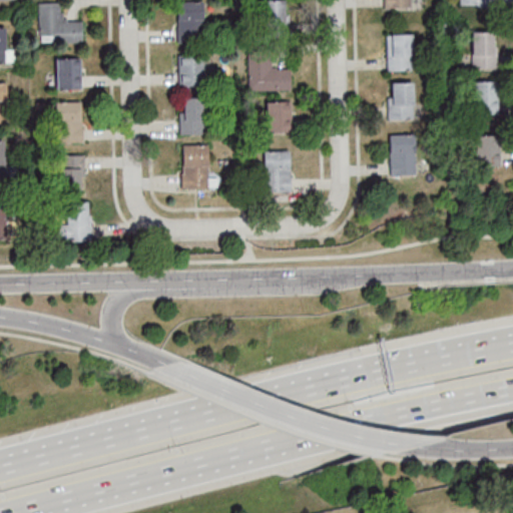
[(285,0),(263,0),(264,29),(286,29),(285,0)]
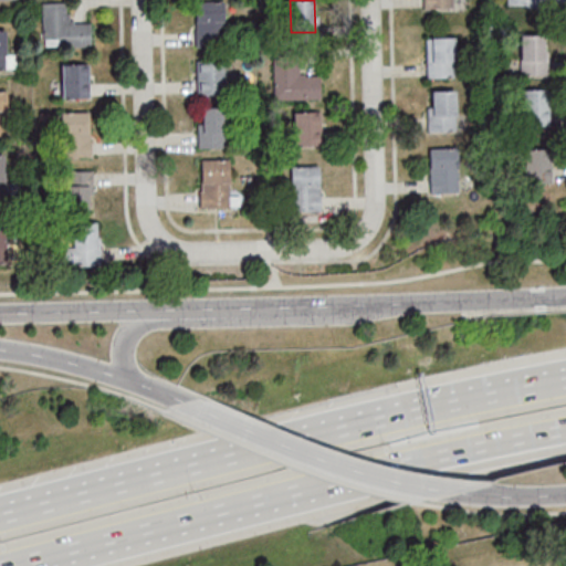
[(197,2),(197,45),(226,45),(226,2),(197,2)]
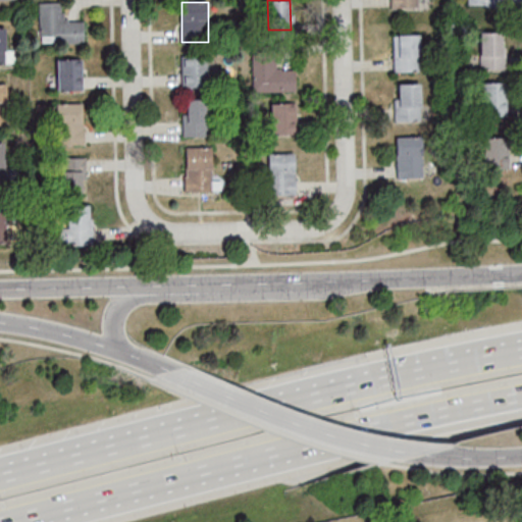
[(41,44),(85,44),(84,20),(64,20),(63,4),(40,4),(41,44)]
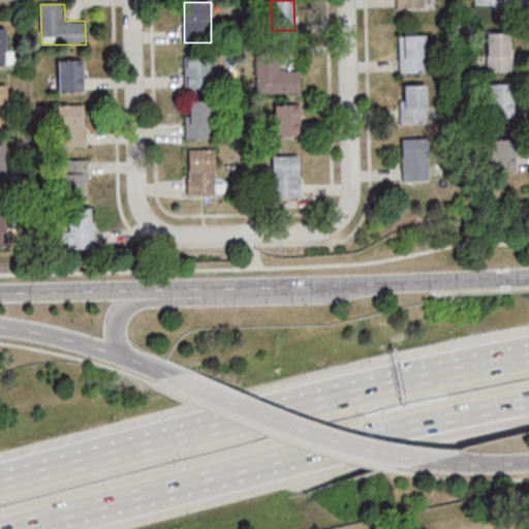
[(0,65),(17,65),(17,51),(6,51),(5,28),(0,28),(0,65)]
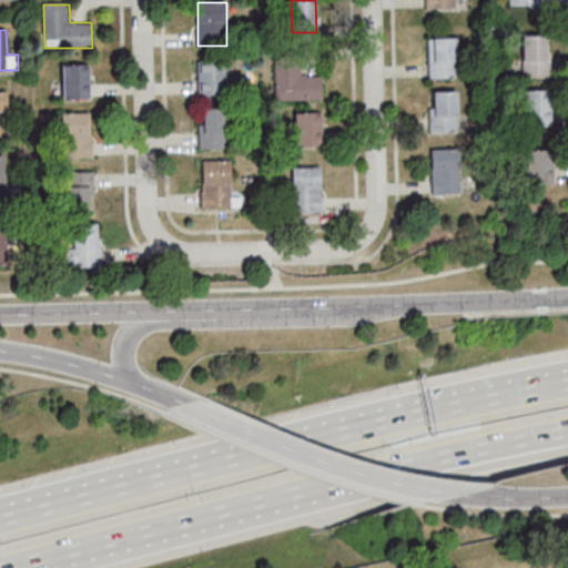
[(523,36),(523,77),(551,77),(551,36),(523,36)]
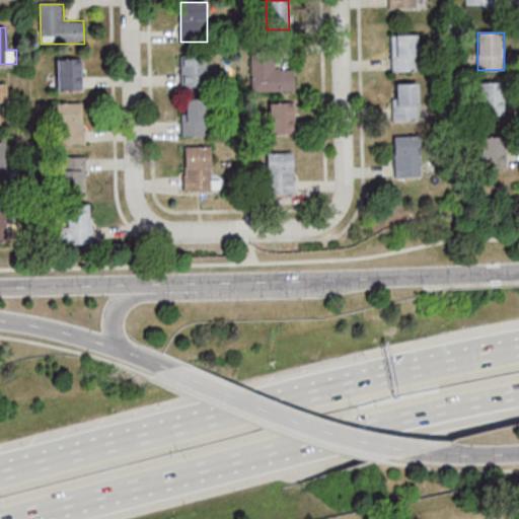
[(418,34),(392,34),(392,71),(418,71),(418,34)]
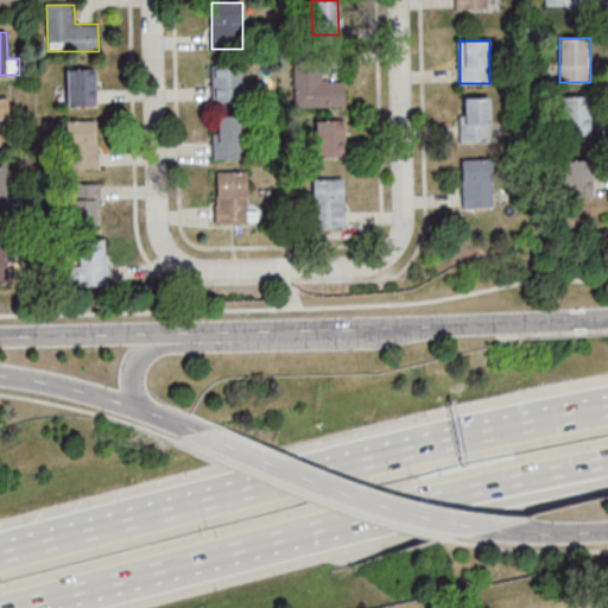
[(213,100),(241,100),(241,65),(213,65),(213,100)]
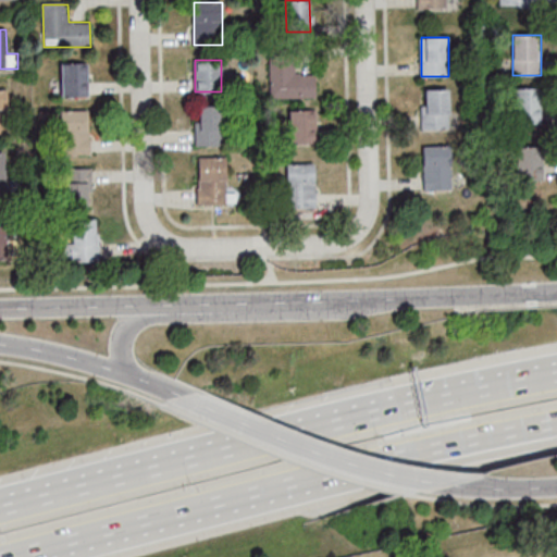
[(89,63),(61,63),(61,96),(89,96),(89,63)]
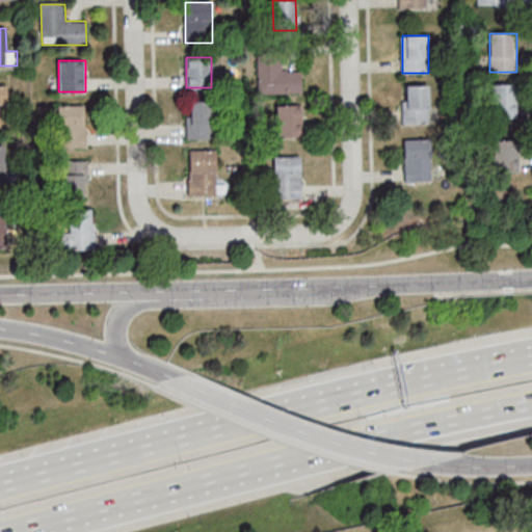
[(302,94),(302,71),(281,72),(281,60),(258,60),(258,94),(302,94)]
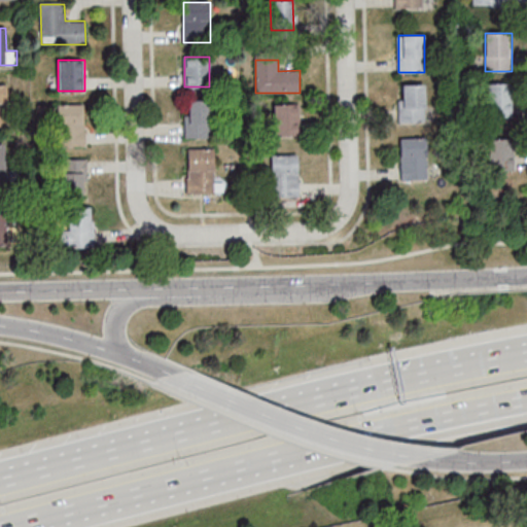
[(512,82),(488,82),(488,116),(512,116),(512,82)]
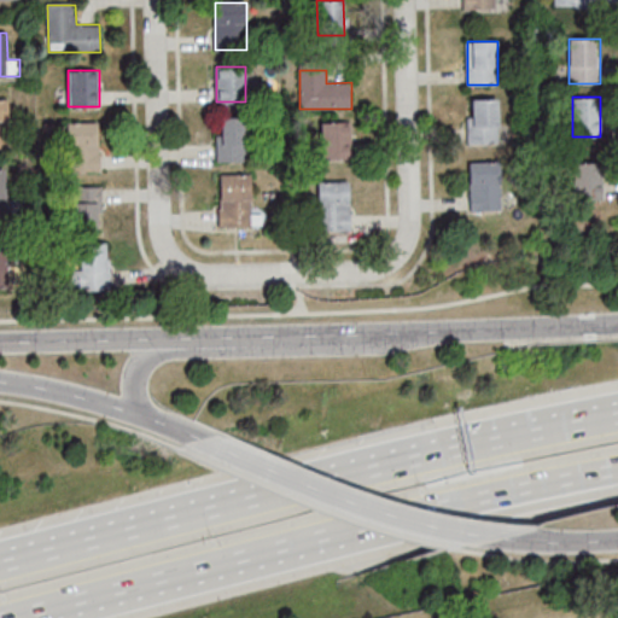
[(468,99),(468,145),(500,145),(500,99),(468,99)]
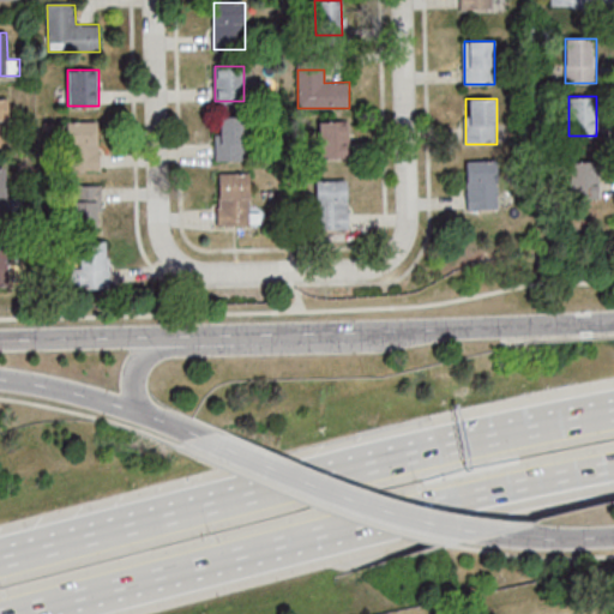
[(246,161),(246,118),(217,118),(217,161),(246,161)]
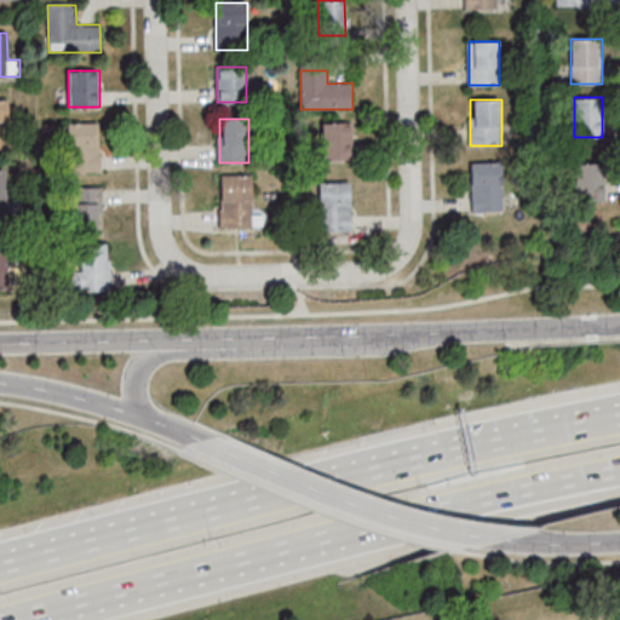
[(352,160),(352,122),(322,122),(322,160),(352,160)]
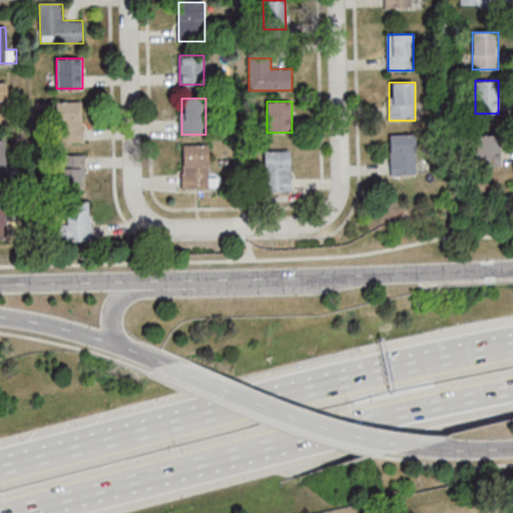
[(82,102),(57,102),(57,143),(82,143),(82,102)]
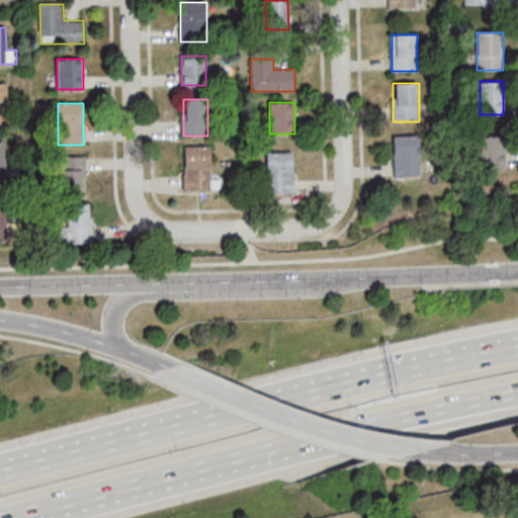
[(419,136),(394,136),(394,176),(419,176),(419,136)]
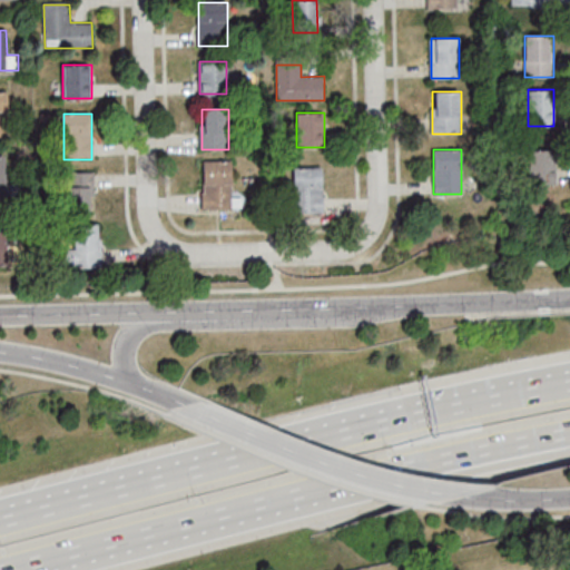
[(529,150),(529,185),(556,185),(556,150),(529,150)]
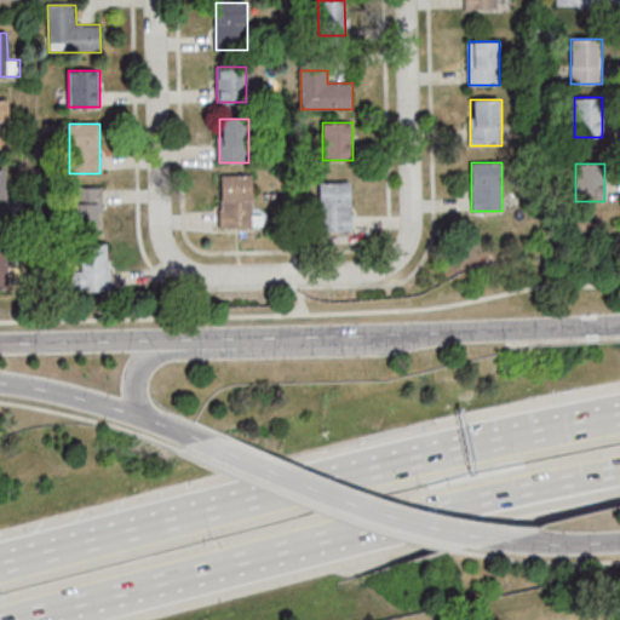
[(219,228),(262,228),(262,214),(252,214),(252,176),(219,176),(219,228)]
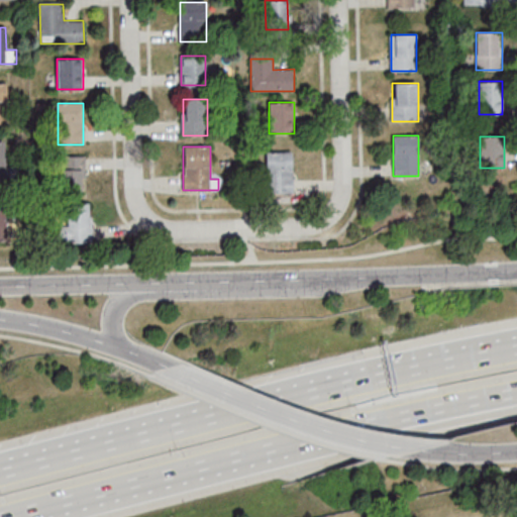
[(293,194),(293,151),(267,151),(267,194),(293,194)]
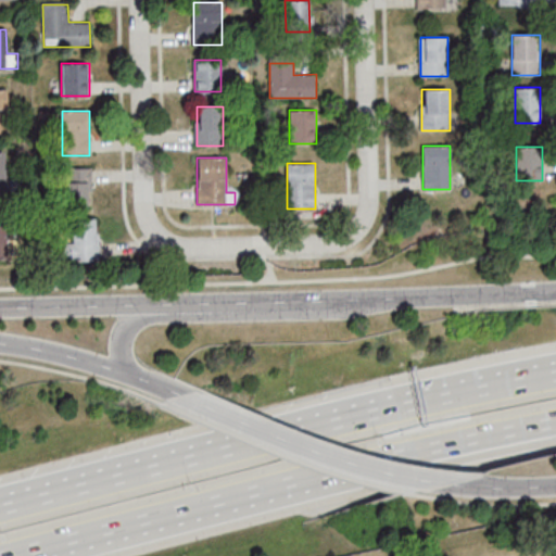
[(91,167),(65,167),(65,205),(91,205),(91,167)]
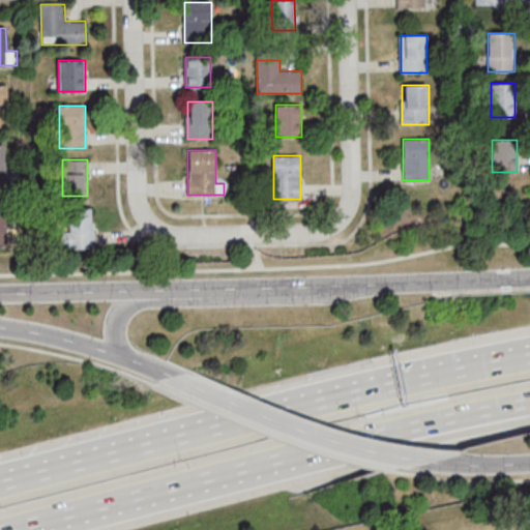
[(68,233),(57,233),(57,249),(94,249),(94,209),(68,209),(68,233)]
